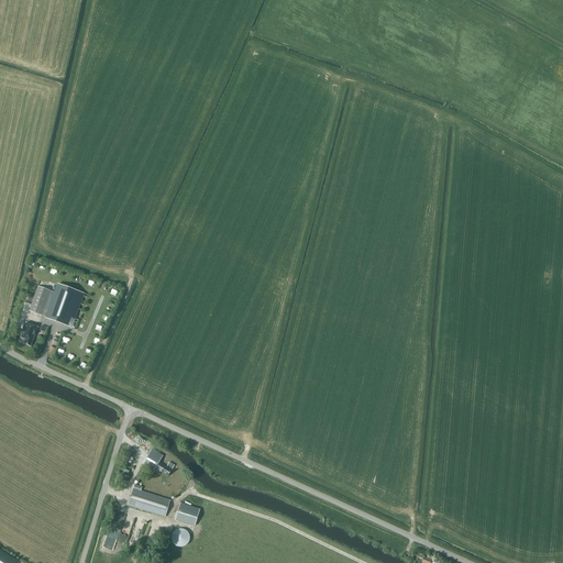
[(57,284),(54,293),(37,287),(29,311),(65,324),(67,317),(74,319),(84,294),(57,284)]
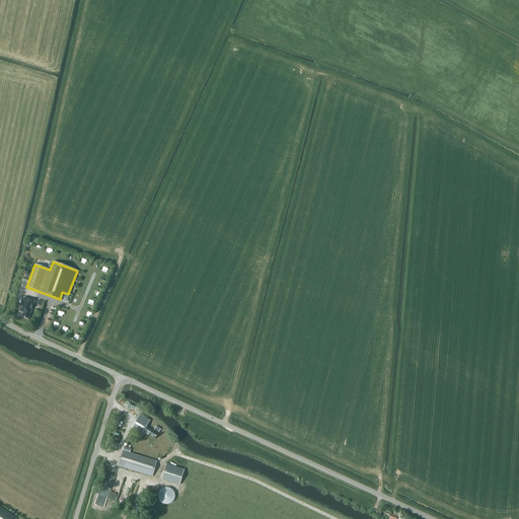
[(28,319),(35,301),(23,297),(18,311),(23,313),(21,317),(28,319)]
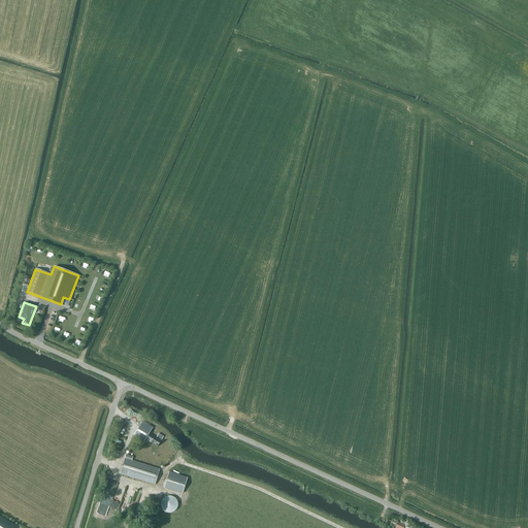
[(144,439),(158,447),(163,436),(159,433),(156,438),(150,434),(151,434),(149,433),(153,427),(142,421),(134,434),(144,440),(144,439)]
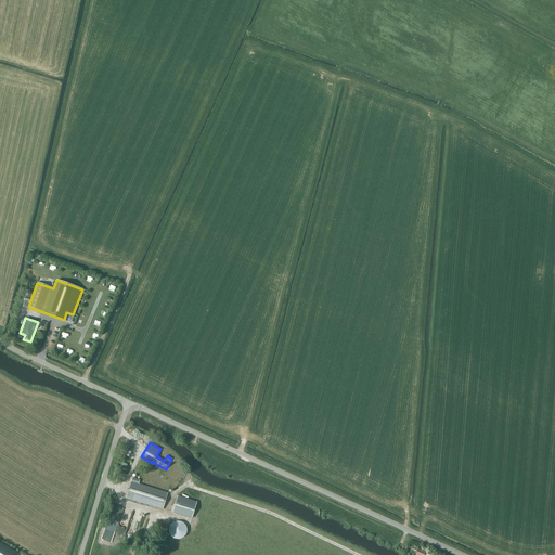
[(138,485),(140,480),(132,478),(131,482),(126,499),(163,510),(167,493),(138,485)]
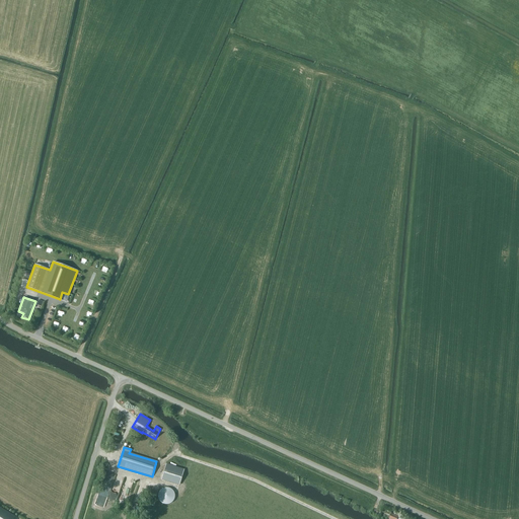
[(166,464),(162,478),(179,485),(183,470),(166,464)]
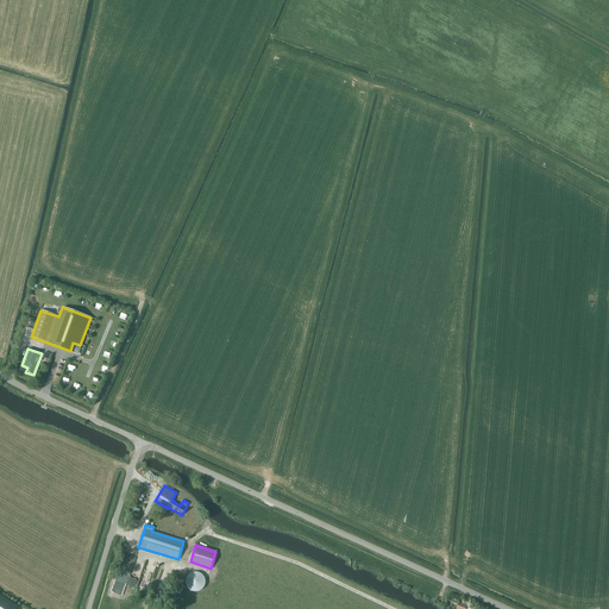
[(196,572),(195,572),(194,572),(193,572),(192,572),(190,573),(189,573),(189,575),(188,575),(187,576),(187,577),(186,577),(186,578),(186,579),(186,581),(186,582),(186,583),(186,584),(186,585),(186,586),(187,586),(187,588),(187,589),(188,589),(189,590),(190,591),(192,591),(193,591),(194,591),(195,592),(196,591),(198,591),(199,591),(200,591),(200,590),(201,590),(202,589),(203,588),(203,586),(205,586),(205,585),(205,584),(205,583),(205,582),(205,581),(205,579),(205,578),(203,577),(203,576),(202,576),(202,575),(201,575),(200,573),(199,572),(196,572)]
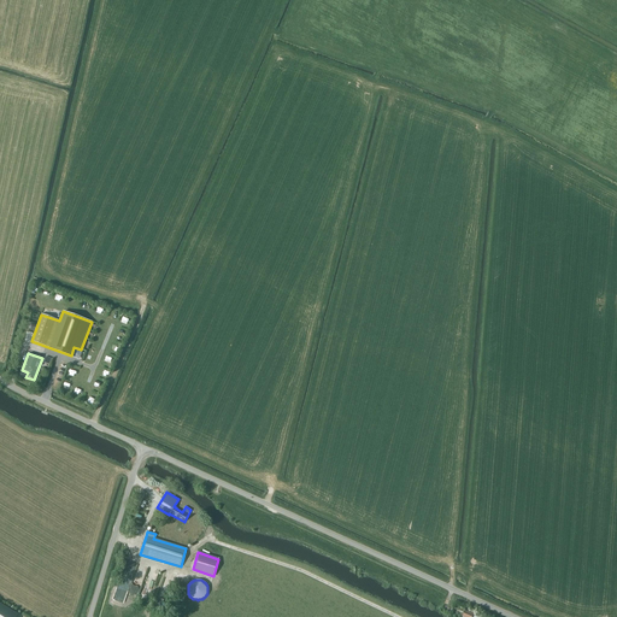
[(0,616),(15,616),(17,615),(0,603),(0,616)]
